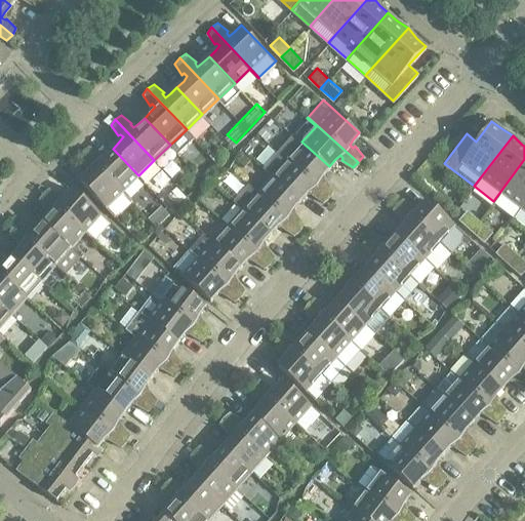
[(329,166),(301,142),(287,158),(329,196),(333,189),(325,179),(323,181),(320,178),(323,173),(329,166)]
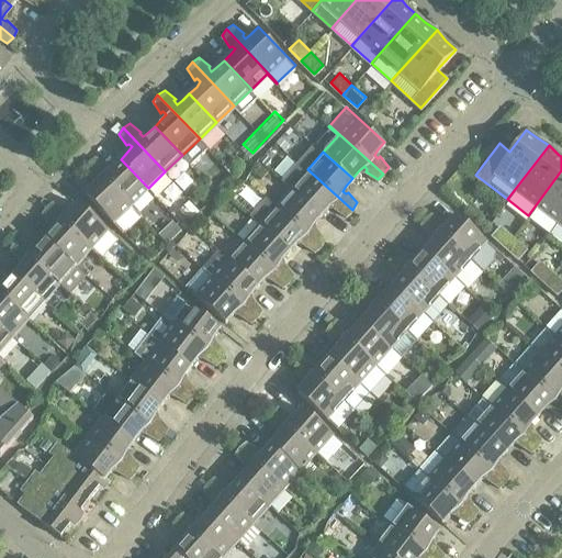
[(148,188),(121,159),(113,166),(108,169),(105,166),(107,164),(96,156),(89,160),(139,213),(141,212),(132,203),(148,188)]
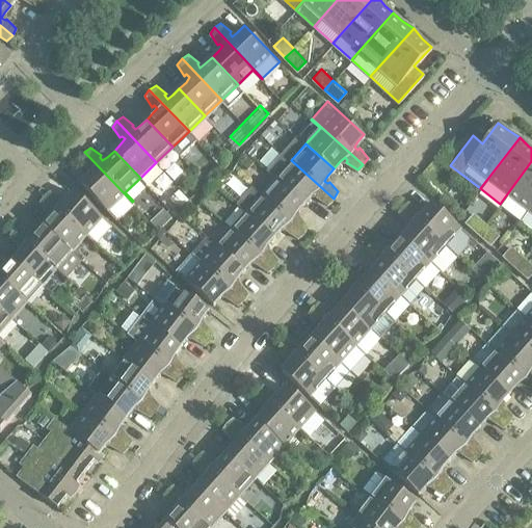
[(132,202),(84,152),(79,158),(86,168),(88,167),(91,169),(88,175),(81,182),(115,218),(132,202)]
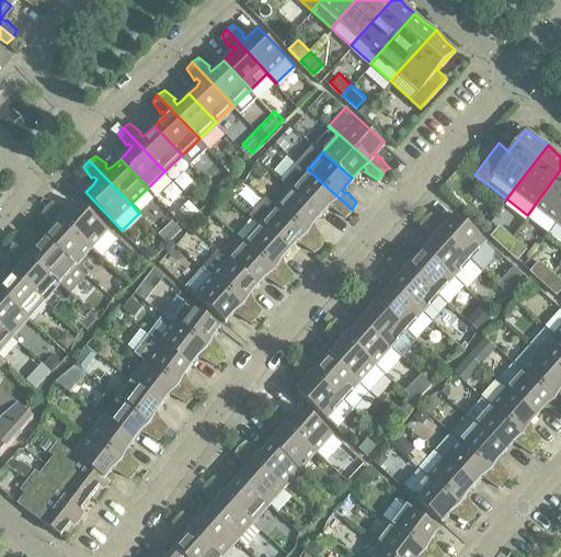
[(352,209),(307,169),(290,186),(320,213),(327,205),(332,202),(334,205),(333,207),(345,214),(352,209)]
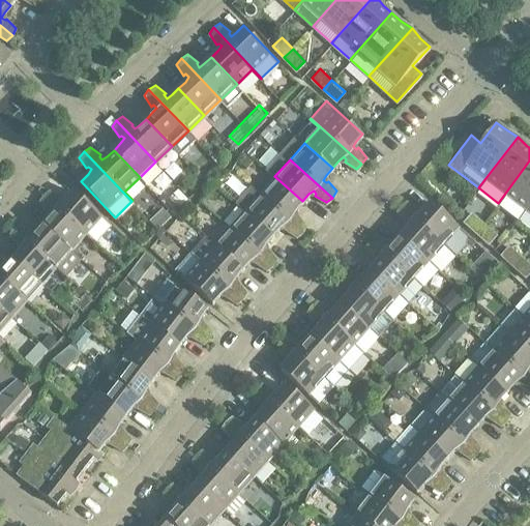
[(529,161),(498,203),(519,217),(529,202),(529,161)]
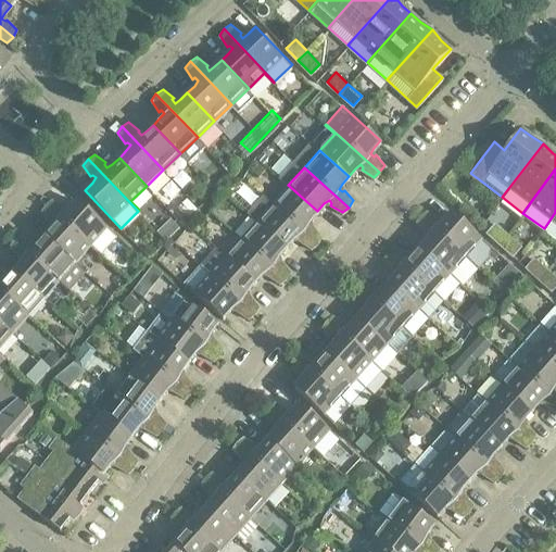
[(317,211),(288,185),(273,202),(317,242),(321,236),(313,225),(311,226),(307,224),(311,218),(317,211)]
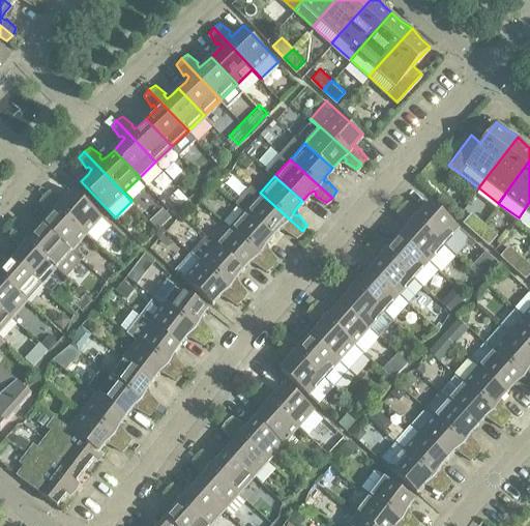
[(50,188),(43,194),(95,240),(111,223),(74,190),(67,197),(62,201),(59,198),(61,196),(50,188)]
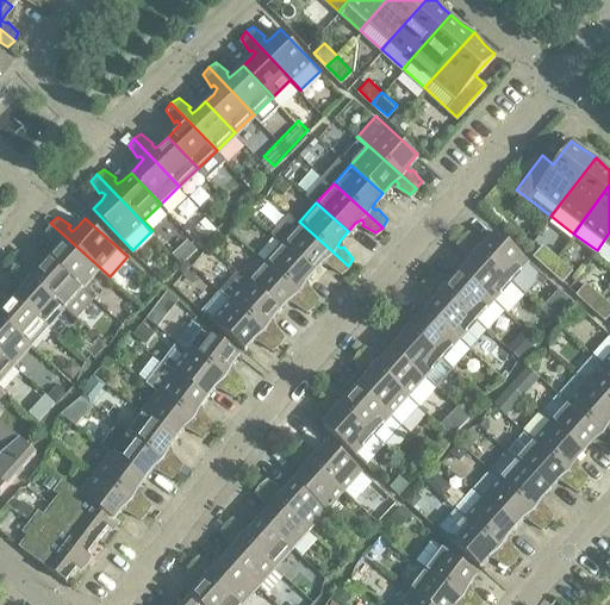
[(348,266),(299,222),(281,241),(313,270),(321,262),(327,257),(330,261),(328,263),(341,272),(348,266)]
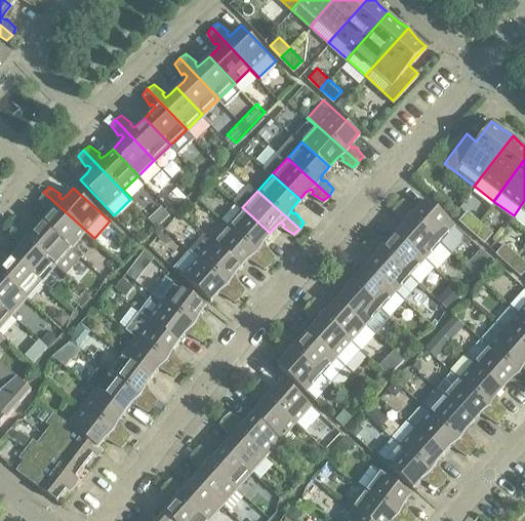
[(94,238),(43,192),(39,198),(47,208),(49,207),(52,209),(49,214),(43,221),(71,246),(84,231),(93,239),(94,238)]
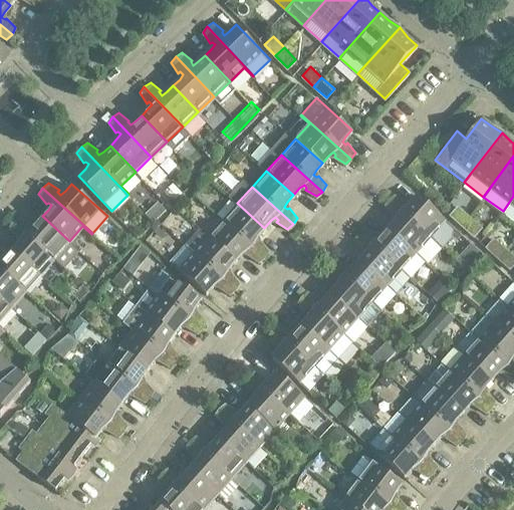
[(454,227),(418,194),(412,202),(407,206),(404,202),(405,201),(395,194),(389,198),(439,243),(454,227)]
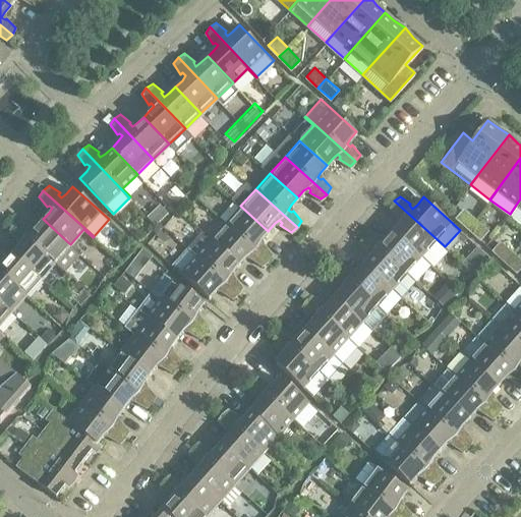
[(520,198),(510,214),(520,223),(520,198)]
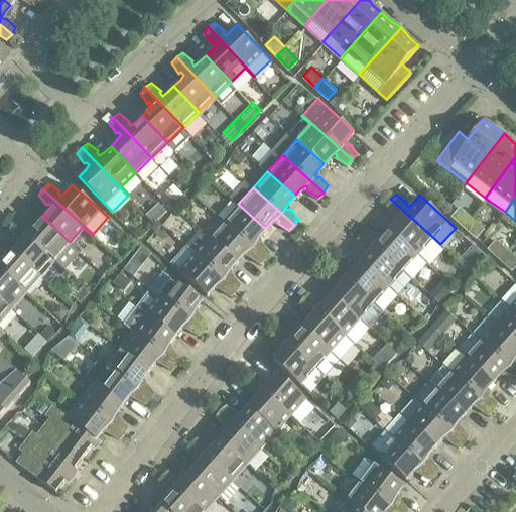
[(440,244),(390,199),(386,206),(394,216),(396,214),(399,216),(396,221),(390,228),(426,260),(440,244)]
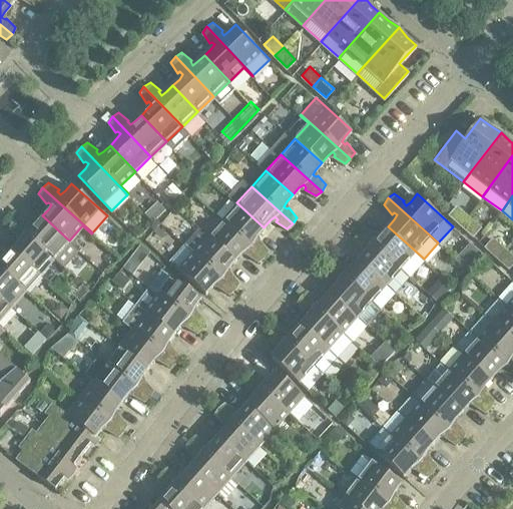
[(264,227),(236,202),(222,218),(264,256),(268,249),(260,239),(258,240),(254,238),(258,233),(264,227)]
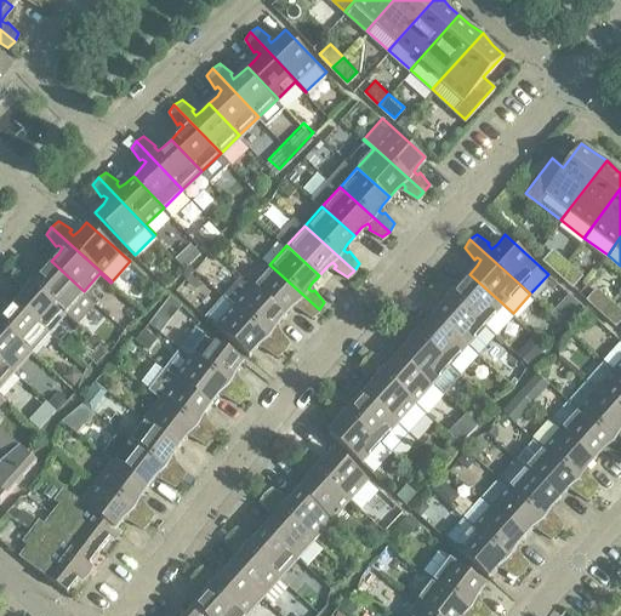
[(558,271),(568,260),(553,246),(543,257),(558,271)]
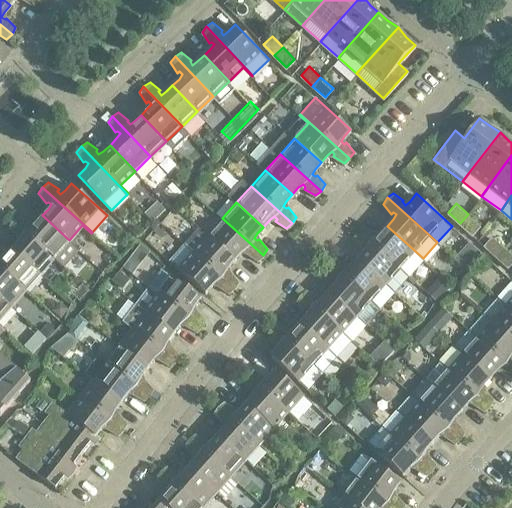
[(460,223),(472,234),(480,225),(468,214),(460,223)]
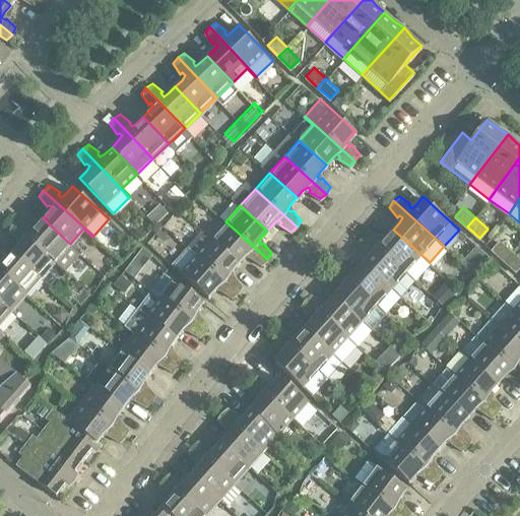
[(80,253),(43,219),(37,226),(31,230),(28,227),(30,226),(19,218),(14,222),(13,222),(55,260),(65,269),(80,253)]
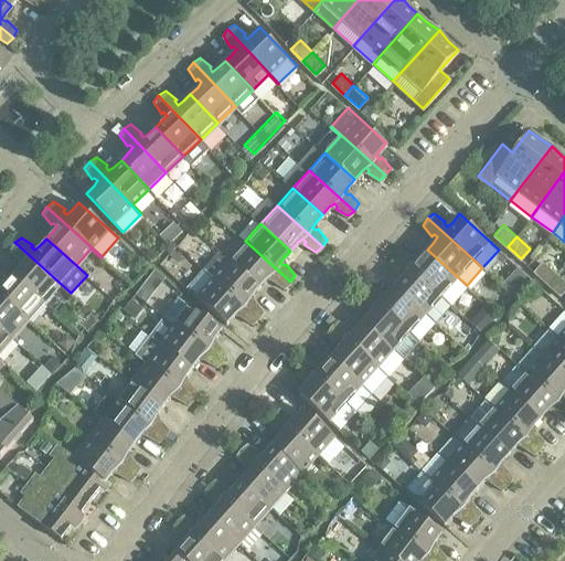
[(290,282),(245,241),(228,258),(258,286),(266,278),(270,274),(274,277),(273,279),(284,287),(290,282)]
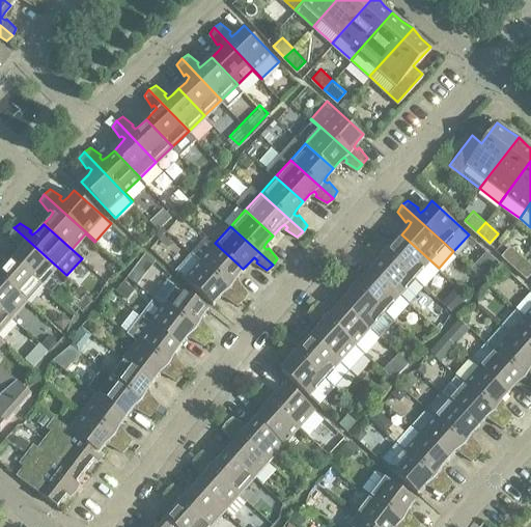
[(56,266),(14,227),(9,233),(18,244),(20,243),(23,245),(20,250),(14,257),(42,282),(56,266)]
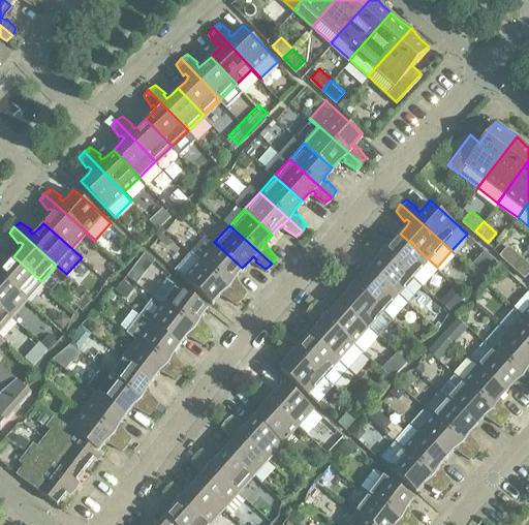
[(437,267),(400,234),(394,241),(389,245),(386,242),(387,240),(376,233),(370,238),(422,283),(437,267)]
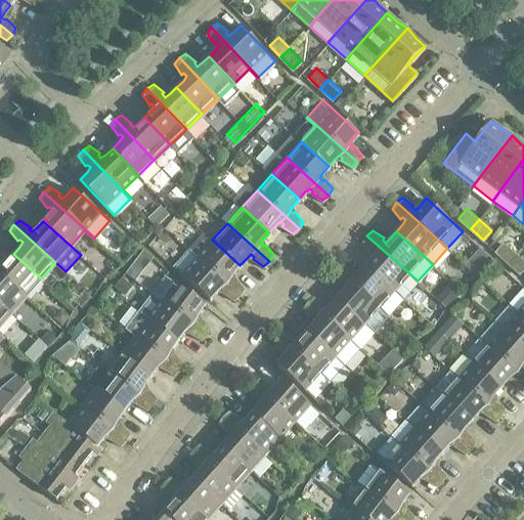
[(418,280),(366,235),(362,242),(370,252),(373,250),(376,252),(373,258),(366,264),(403,298),(418,280)]
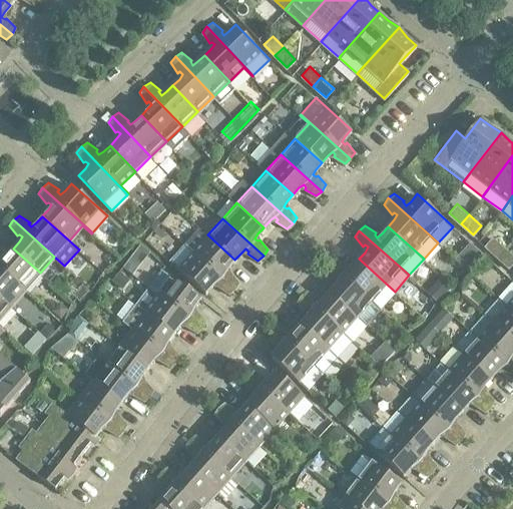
[(234,260),(207,234),(194,250),(185,242),(184,243),(234,288),(238,282),(230,272),(229,273),(225,271),(229,266),(234,260)]
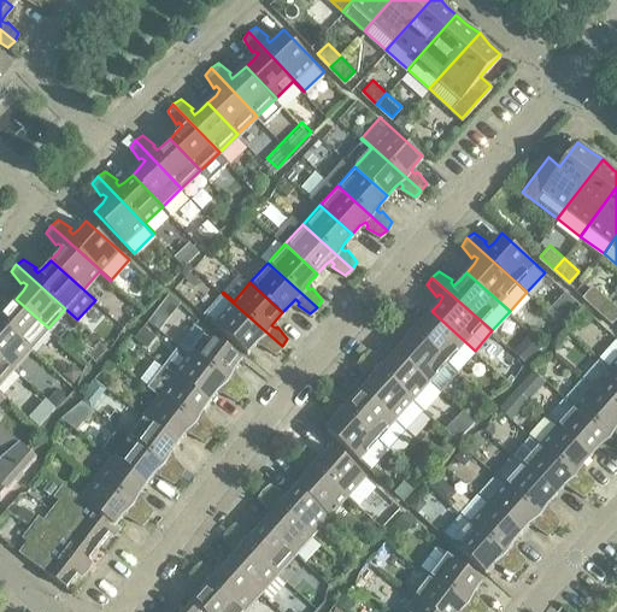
[(598,307),(607,296),(593,284),(583,294),(598,307)]
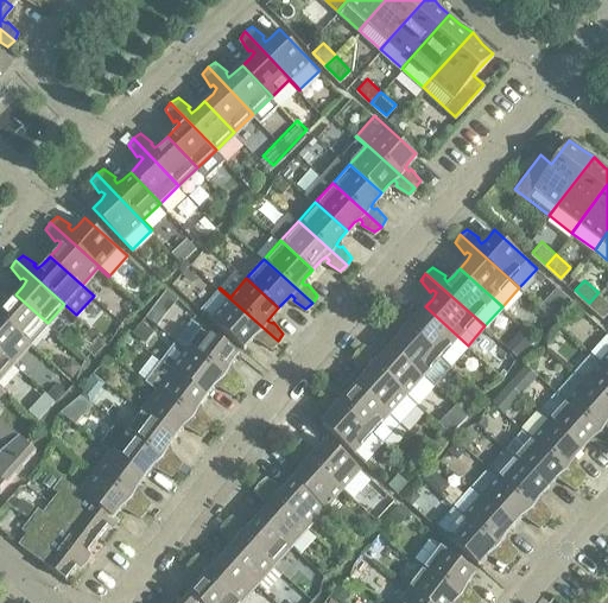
[(278,341),(219,289),(201,308),(244,346),(251,337),(258,332),(260,336),(259,338),(272,347),(278,341)]
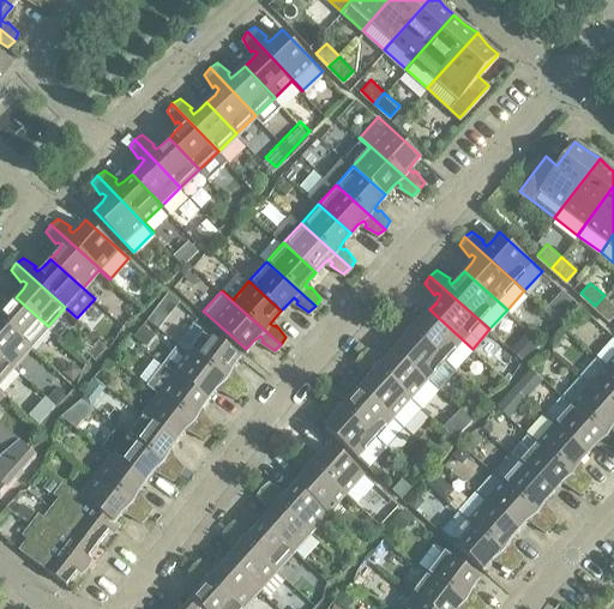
[(595,306),(609,319),(613,313),(613,303),(605,295),(595,306)]
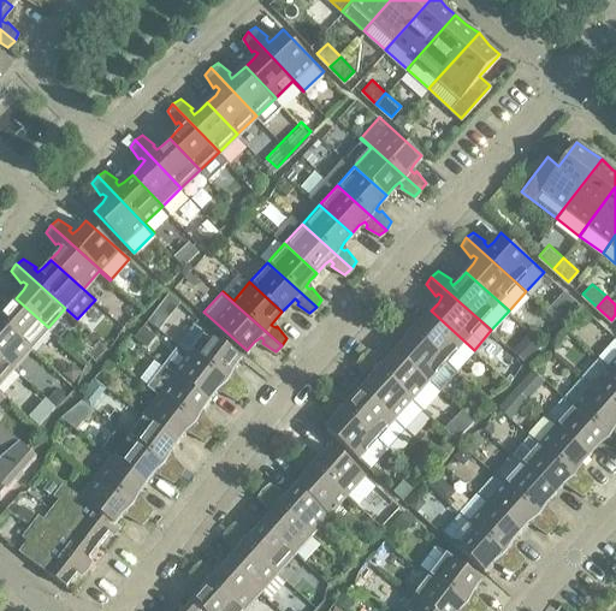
[(48,327),(16,298),(9,307),(3,312),(0,307),(0,306),(1,306),(0,304),(0,319),(30,346),(48,327)]
